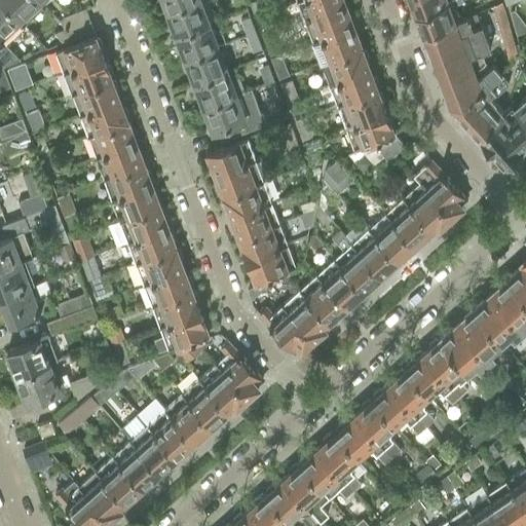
[(37,0),(0,0),(20,21),(39,2),(37,0)]
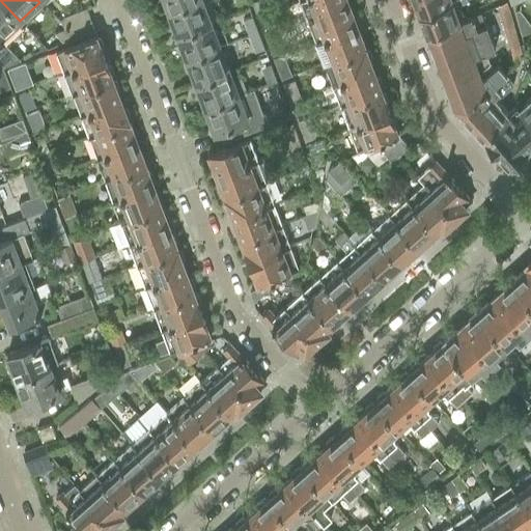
[(0,0),(0,40),(3,44),(4,43),(10,37),(6,33),(20,21),(0,0)]
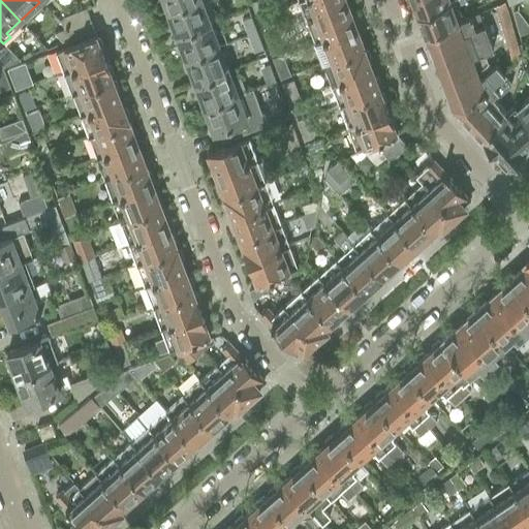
[(163,0),(168,11),(198,0),(163,0)]
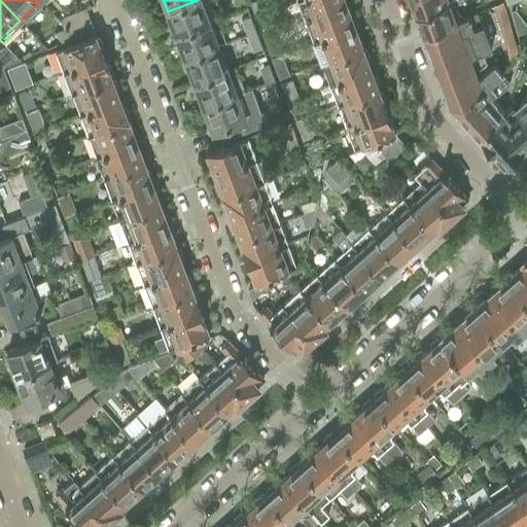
[(198,0),(168,11),(177,35),(211,23),(203,0),(198,0)]
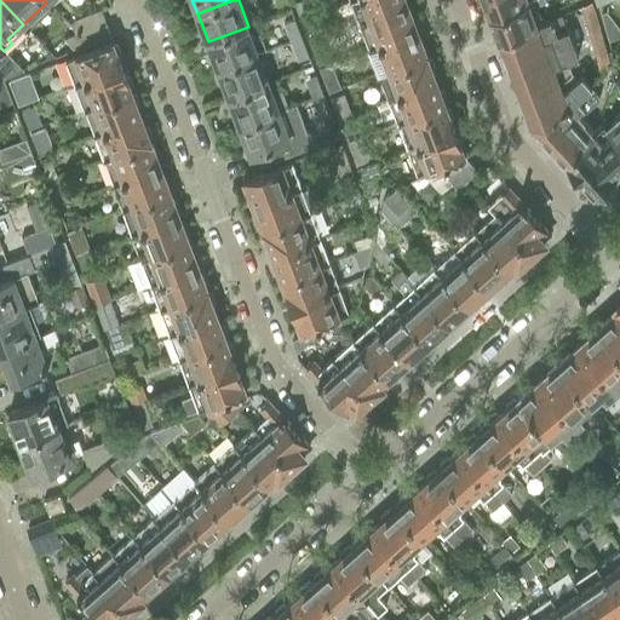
[(302,0),(299,0),(294,3),(299,18),(311,13),(308,3),(302,0)]
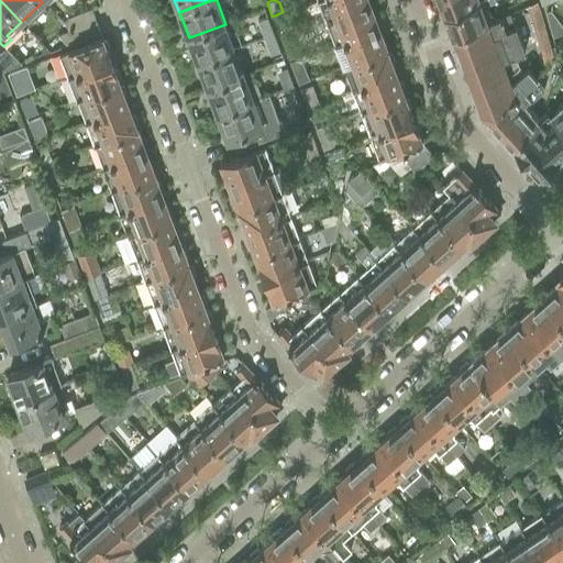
[(318,0),(328,22),(370,7),(366,0),(318,0)]
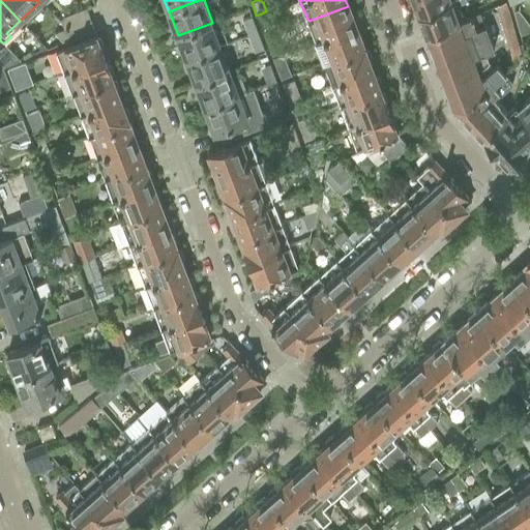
[(412,0),(418,15),(437,6),(453,0),(455,0),(458,4),(467,1),(466,0),(412,0)]
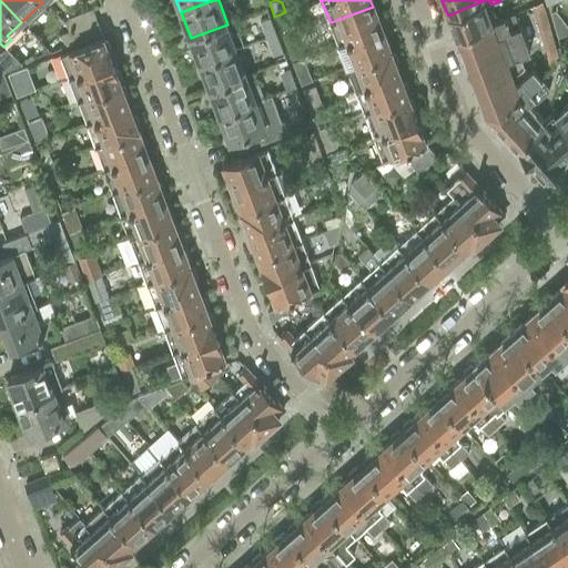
[(454,33),(455,36),(496,20),(495,18),(490,4),(488,0),(486,0),(468,7),(448,16),(454,33)]
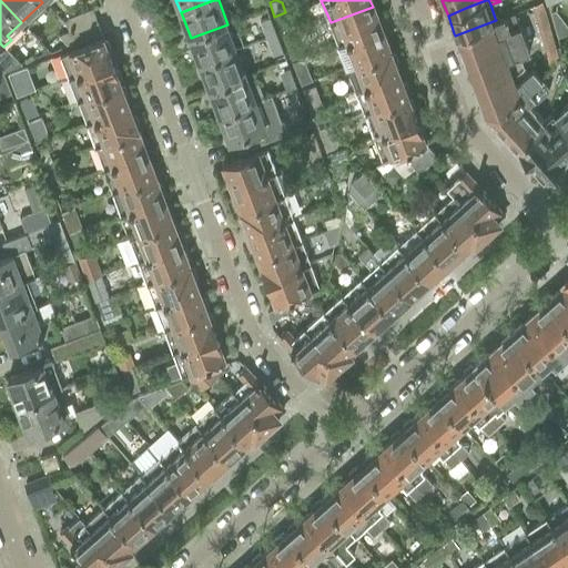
[(543,3),(533,7),(550,70),(559,63),(543,3)]
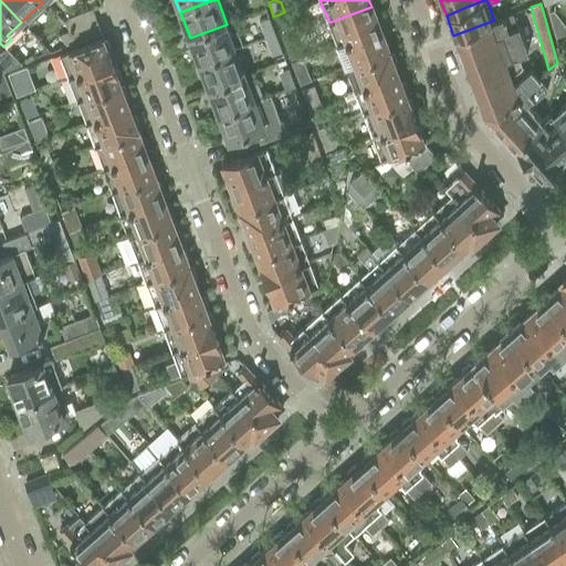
[(329,22),(337,45),(380,29),(371,7),(329,22)]
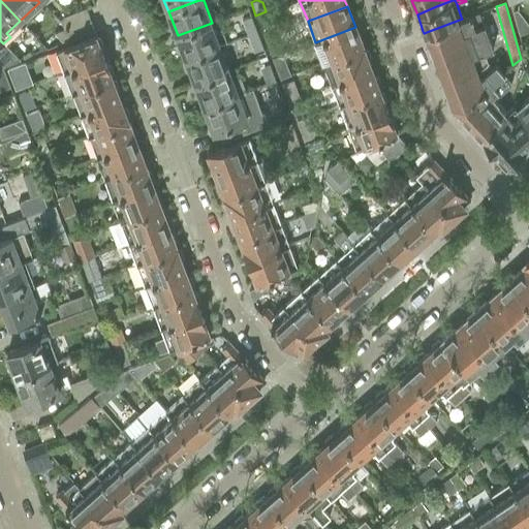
[(65,16),(60,19),(63,25),(64,28),(64,29),(65,29),(67,28),(90,20),(85,8),(65,16)]
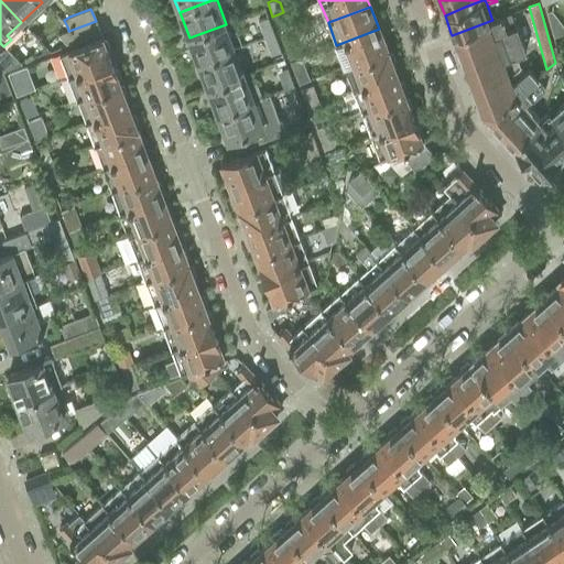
[(563,28),(551,11),(546,12),(553,38),(563,32),(563,28)]
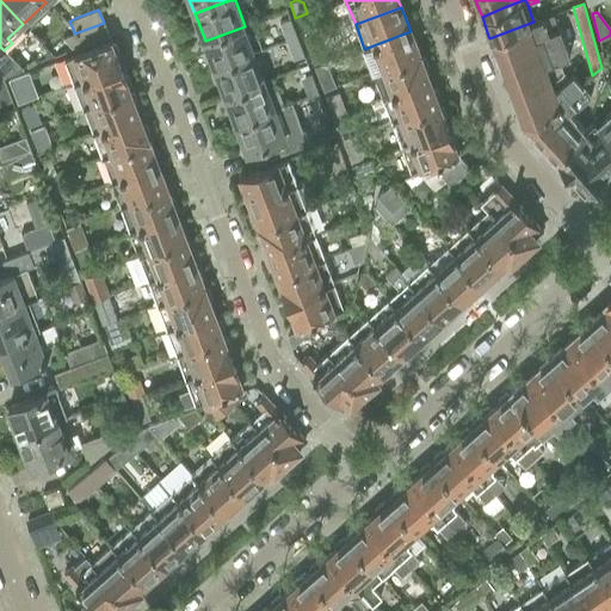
[(520,118),(528,127),(559,100),(561,103),(581,85),(572,74),(559,85),(559,86),(555,90),(554,85),(556,84),(555,78),(556,78),(562,72),(559,60),(569,56),(559,29),(553,14),(534,22),(489,38),(493,45),(498,56),(497,56),(505,78),(506,78),(522,117),(520,118)]
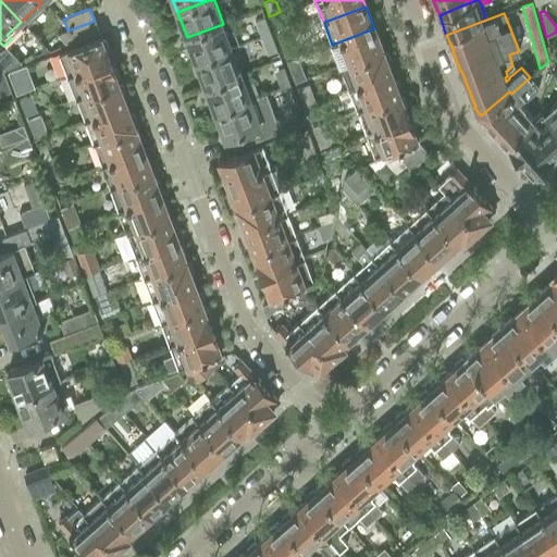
[(265,17),(256,22),(261,38),(271,34),(265,17)]
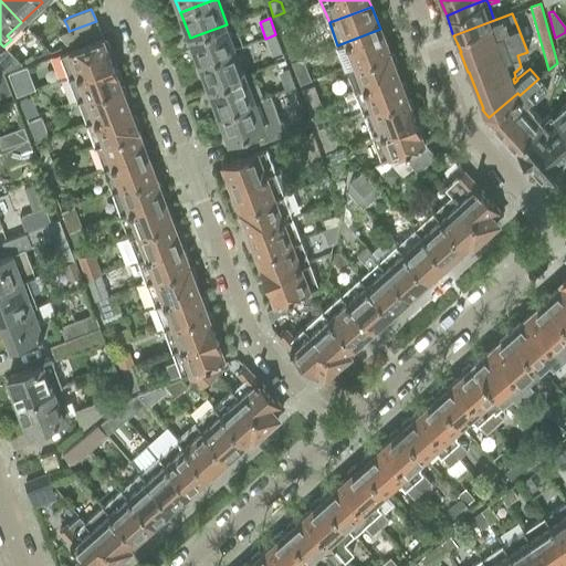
[(69,31),(59,35),(69,44),(101,33),(96,21),(72,30),(70,31),(69,31)]
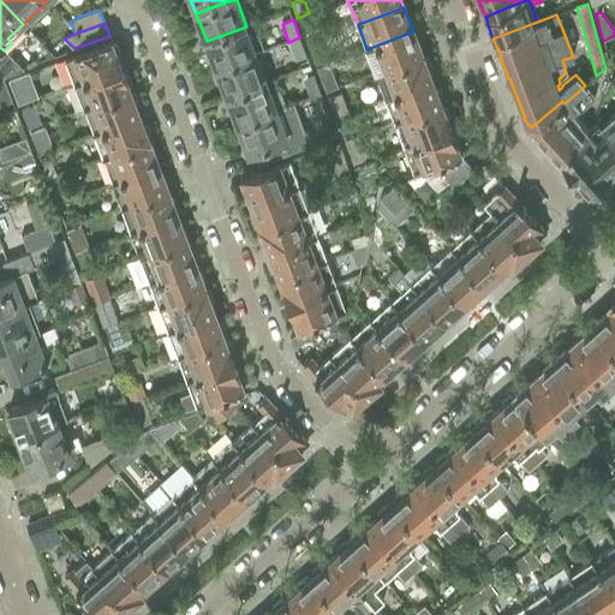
[(207,41),(216,70),(257,54),(246,27),(207,41)]
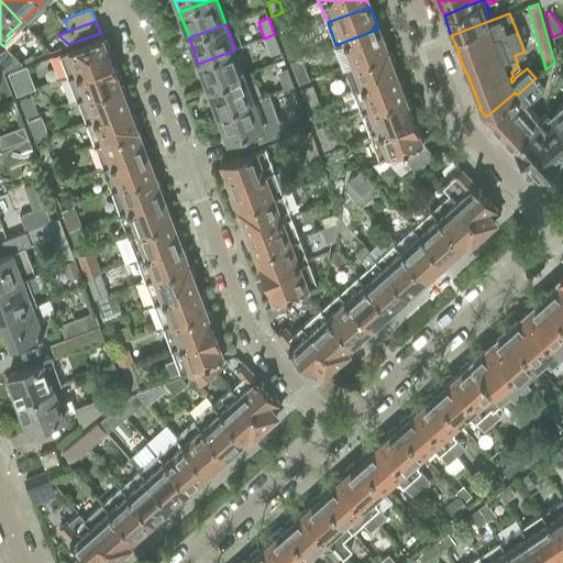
[(335,45),(344,68),(387,52),(378,29),(335,45)]
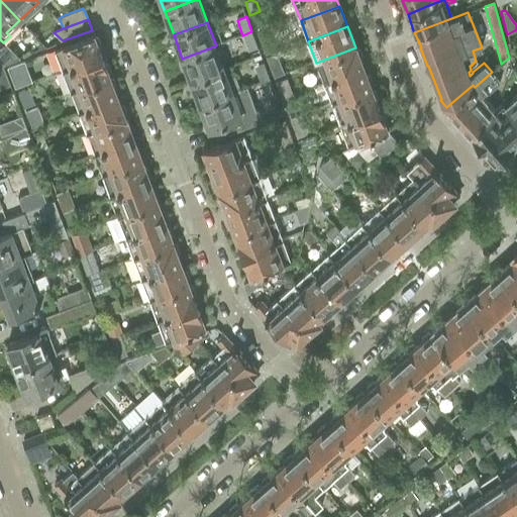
[(251,31),(242,35),(248,50),(257,47),(251,31)]
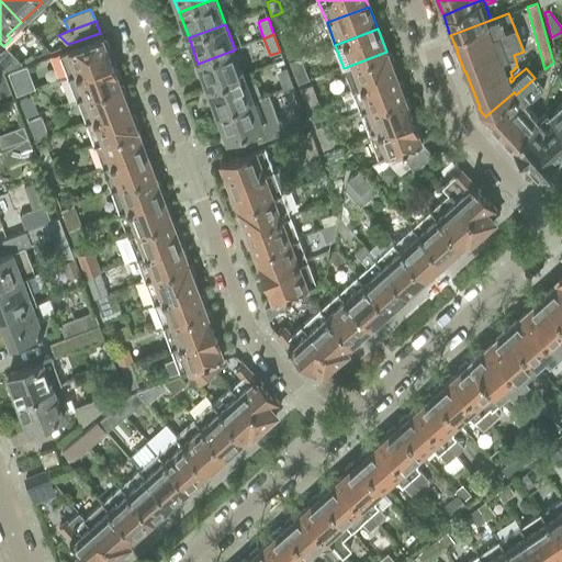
[(283,38),(280,40),(289,62),(294,59),(299,57),(296,54),(296,53),(290,35),(283,38)]
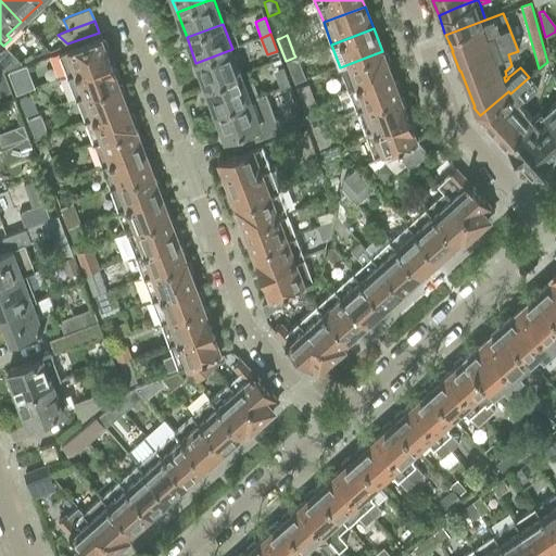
[(59,52),(67,75),(111,59),(108,50),(109,47),(105,40),(103,39),(102,36),(59,52)]
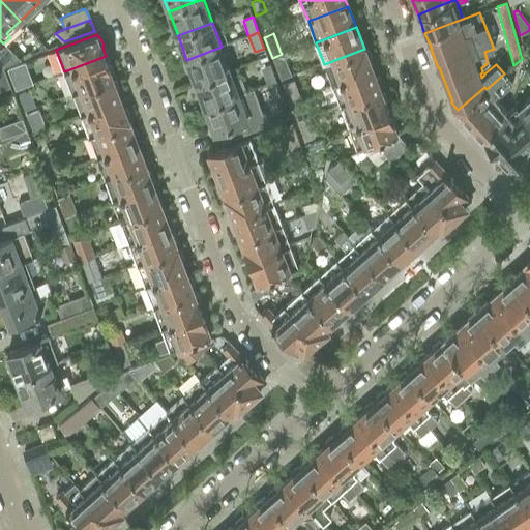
[(0,63),(2,66),(13,62),(20,60),(4,42),(3,43),(0,40),(0,63)]
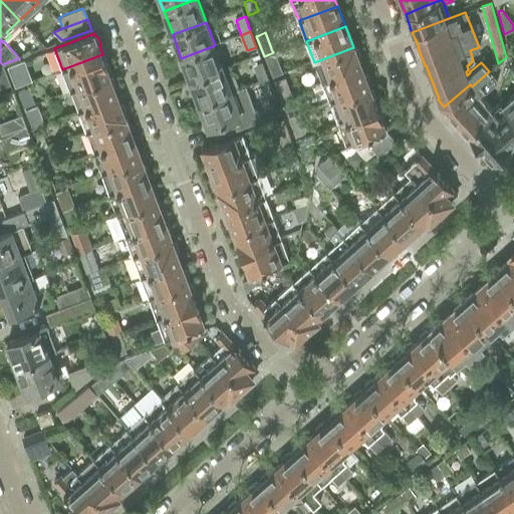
[(181,58),(190,81),(224,68),(215,45),(181,58)]
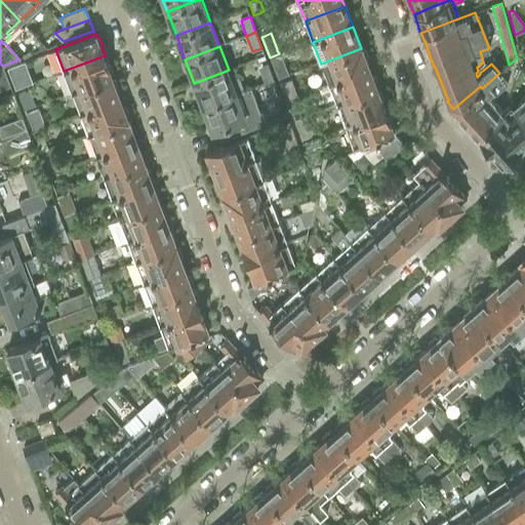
[(321,64),(329,84),(369,70),(366,61),(367,57),(365,51),(362,50),(361,48),(321,64)]
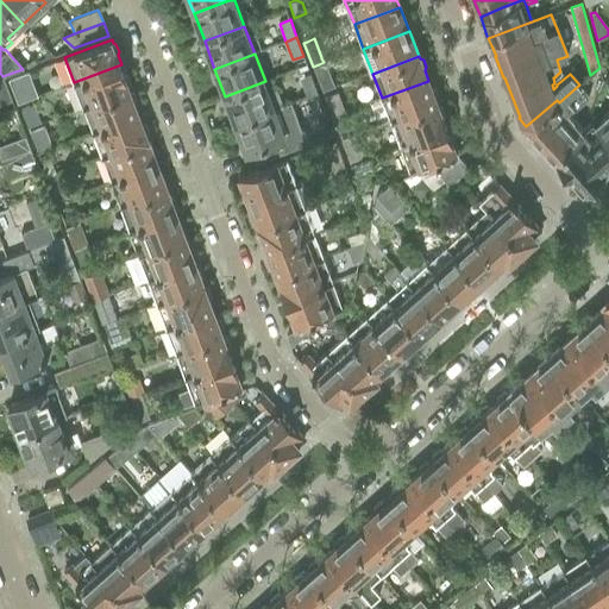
[(326,63),(313,67),(314,68),(315,71),(318,80),(321,77),(324,77),(330,75),(326,64),(326,63)]
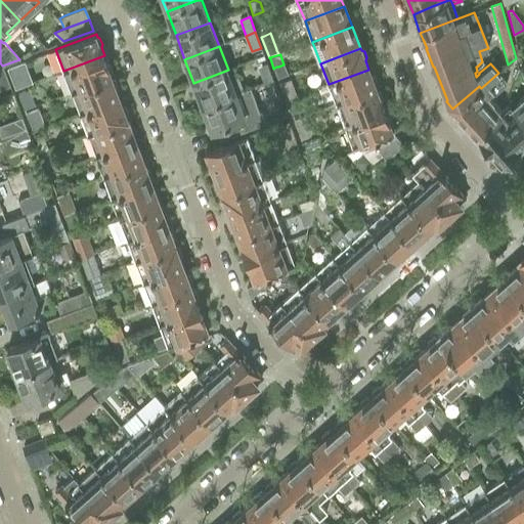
[(63,71),(72,92),(113,77),(112,74),(113,72),(110,64),(107,63),(104,55),(63,71)]
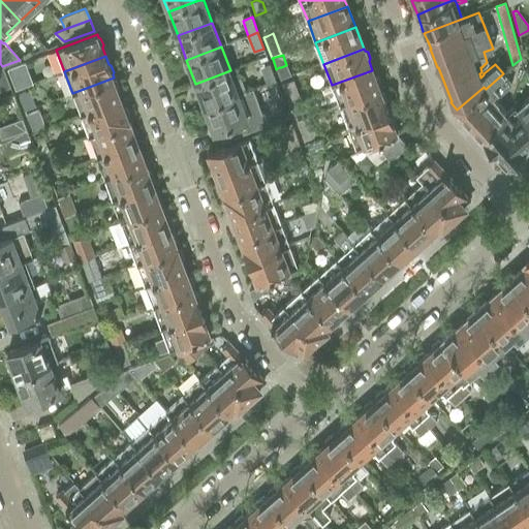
[(269,64),(265,66),(270,82),(275,81),(269,64)]
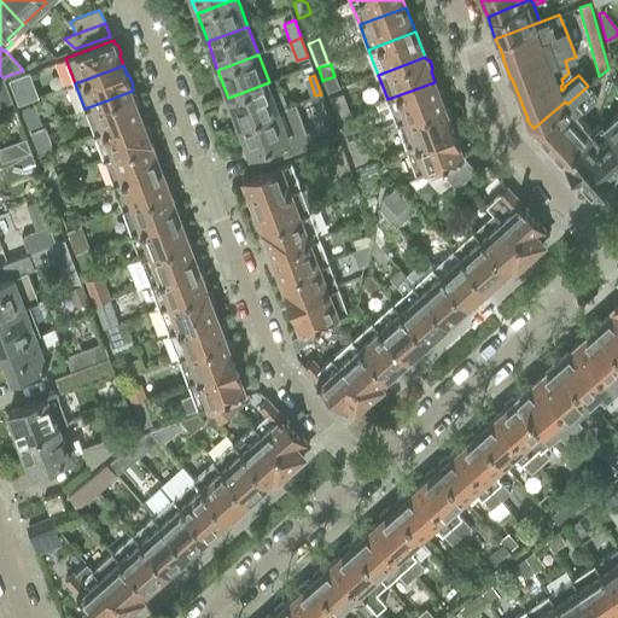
[(5,82),(0,83),(0,106),(11,103),(12,103),(5,82)]
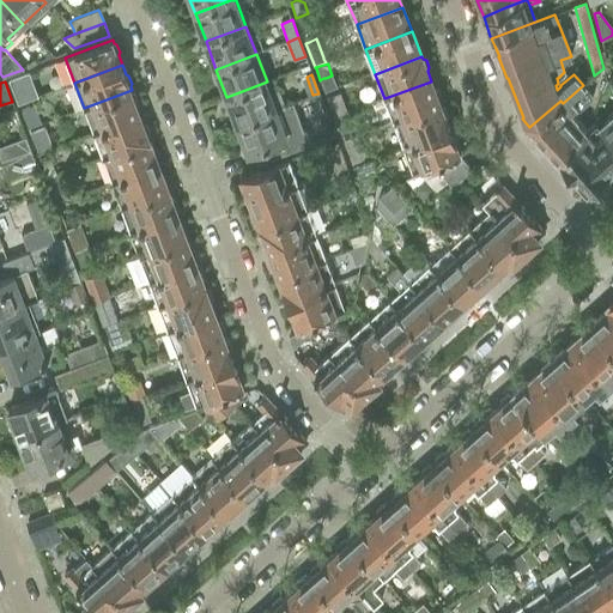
[(278,90),(271,92),(267,82),(226,97),(237,125),(285,107),(278,90)]
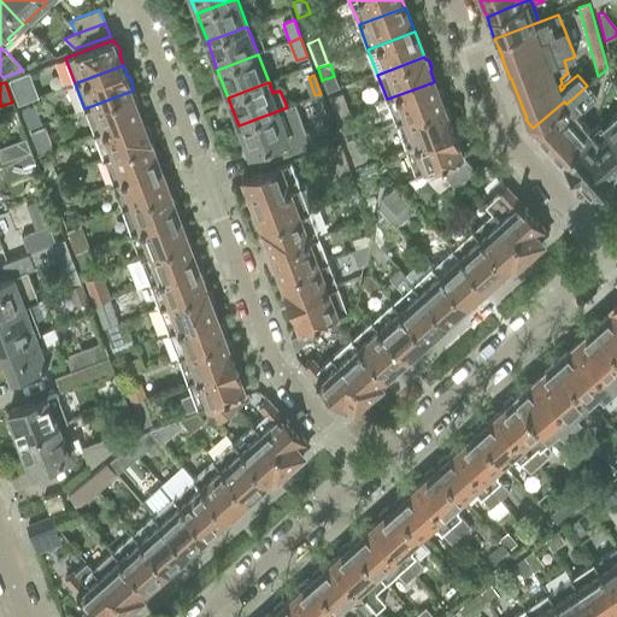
[(387,99),(397,124),(444,106),(442,103),(444,100),(441,93),(438,90),(434,82),(387,99)]
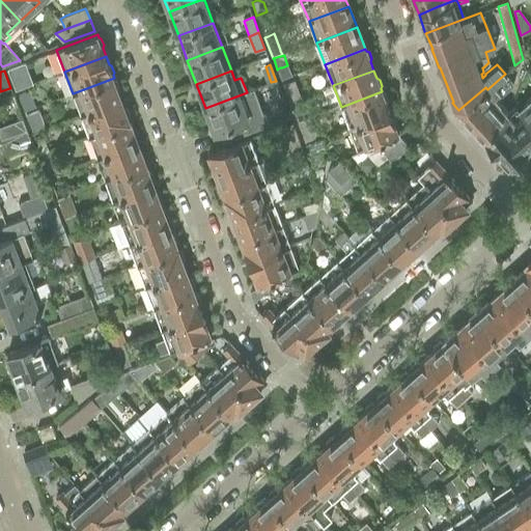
[(481,138),(482,139),(506,118),(507,113),(499,103),(499,102),(494,95),(498,91),(501,94),(513,83),(505,74),(487,89),(485,87),(458,110),(458,111),(466,119),(466,118),(482,137),(481,138)]
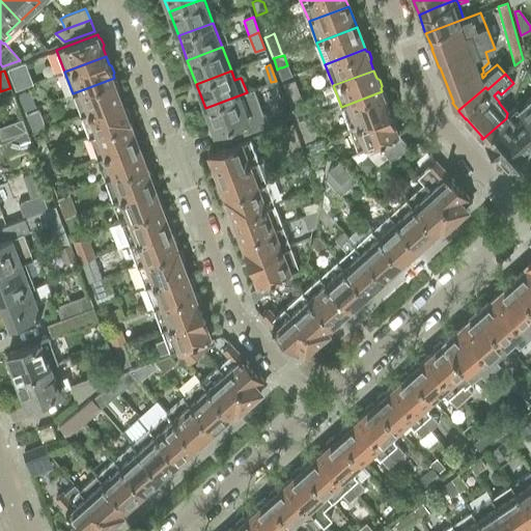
[(73,93),(81,114),(121,99),(118,90),(119,88),(117,81),(115,80),(114,78),(73,93)]
